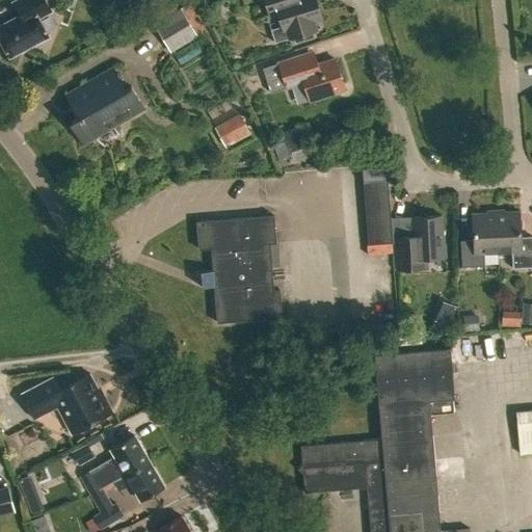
[(0,26),(0,40),(9,57),(48,36),(38,18),(51,11),(45,0),(18,0),(12,3),(20,17),(0,26)]
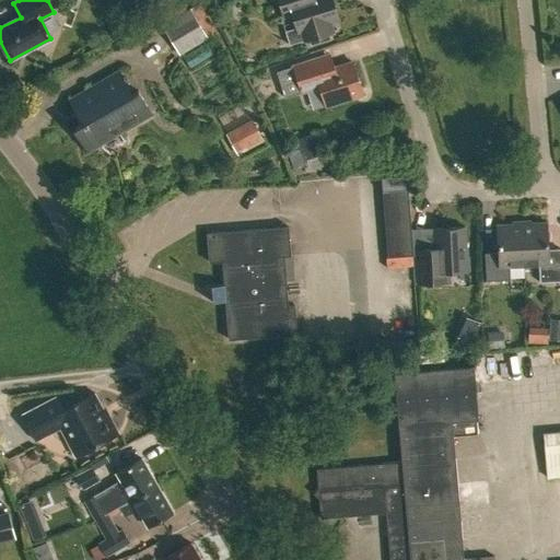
[(277,0),(283,19),(295,15),(301,32),(305,31),(307,38),(289,45),(289,46),(310,39),(312,45),(310,45),(311,46),(330,39),(330,38),(329,39),(327,34),(337,31),(336,30),(329,32),(327,24),(339,20),(333,0),(277,0)]
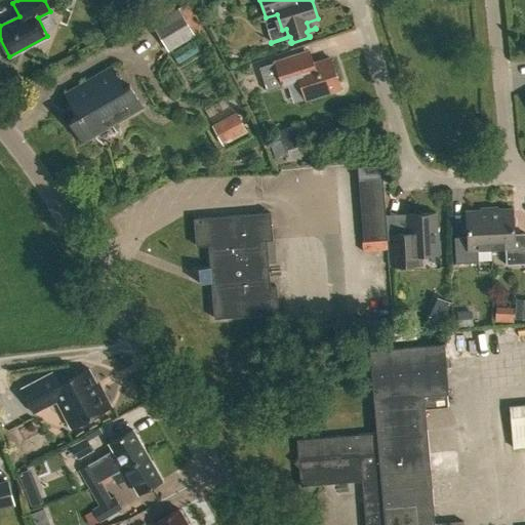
[(151,23),(167,50),(194,34),(177,6),(151,23)]
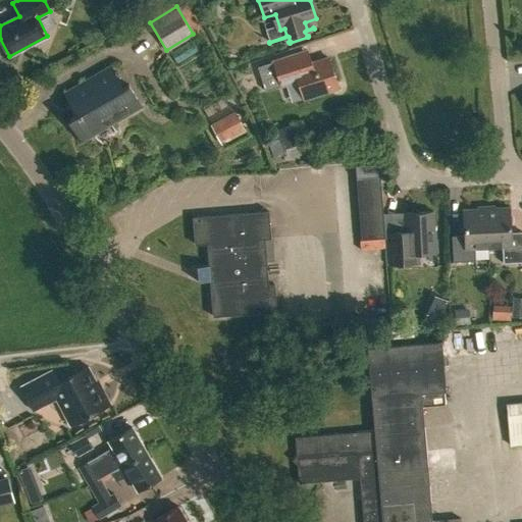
[(103,17),(110,30),(123,23),(116,10),(103,17)]
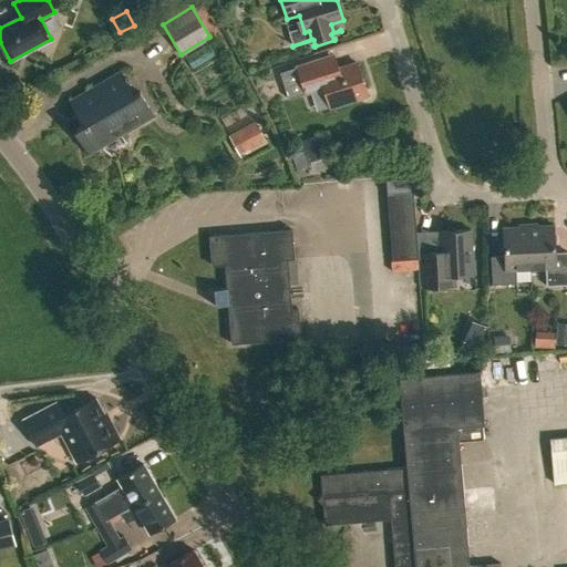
[(288,99),(323,88),(329,107),(367,95),(357,63),(332,71),(328,58),(279,73),(288,99)]
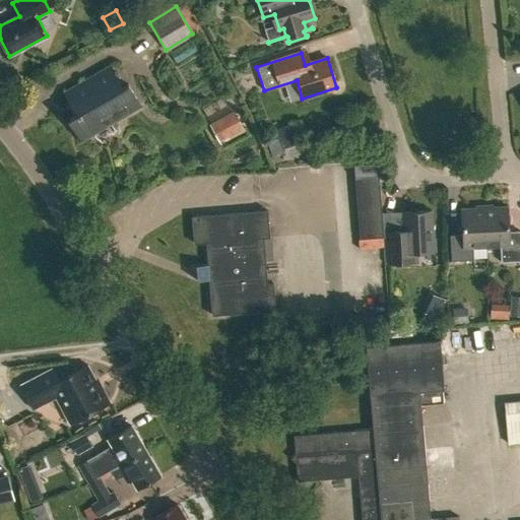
[(65,94),(73,109),(78,107),(82,114),(68,121),(80,142),(141,110),(129,88),(121,92),(117,85),(120,84),(112,69),(65,94)]
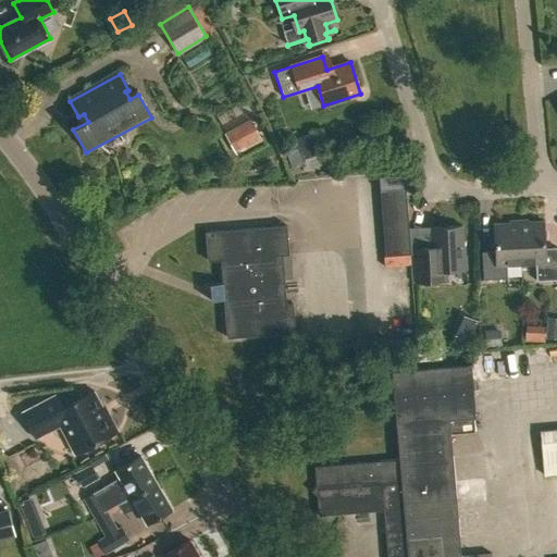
[(261,138),(251,121),(224,135),(234,152),(261,138)]
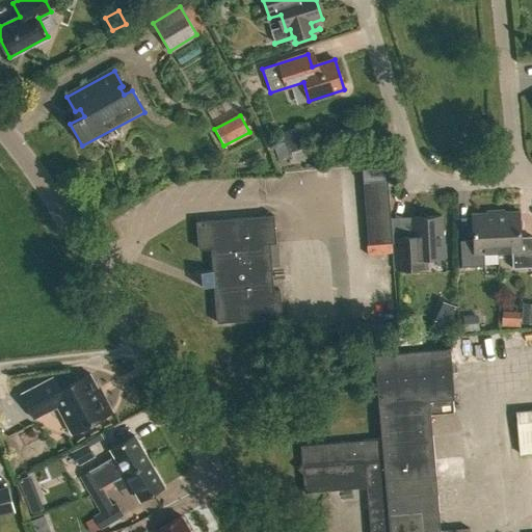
[(278,147),(285,164),(298,160),(292,141),(278,147)]
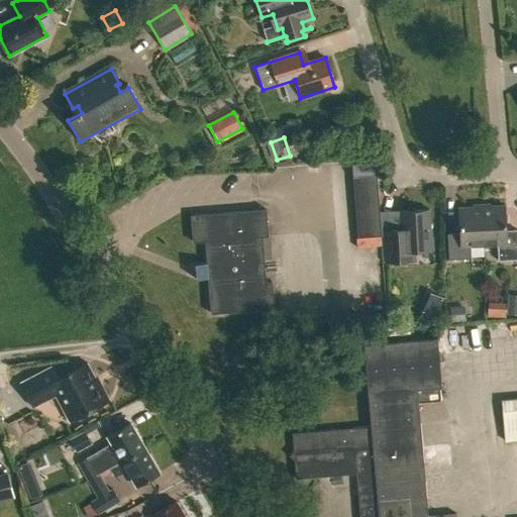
[(353,175),(358,237),(382,236),(377,173),(353,175)]
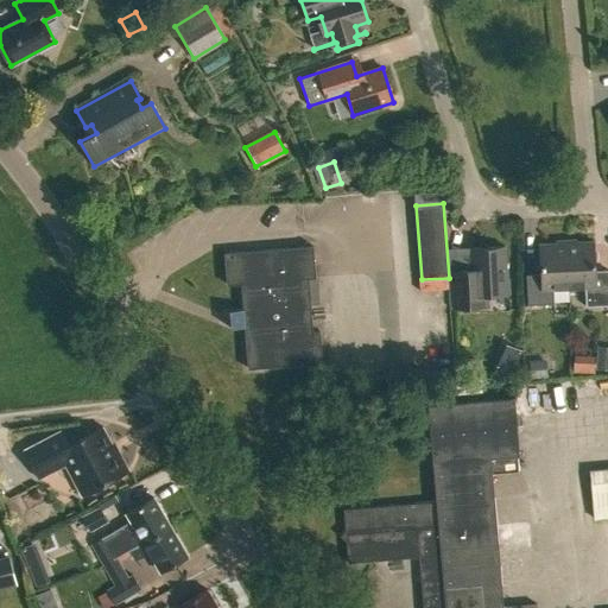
[(552,289),(569,289),(567,241),(556,242),(556,245),(539,245),(540,276),(526,276),(527,305),(553,304),(552,289)]
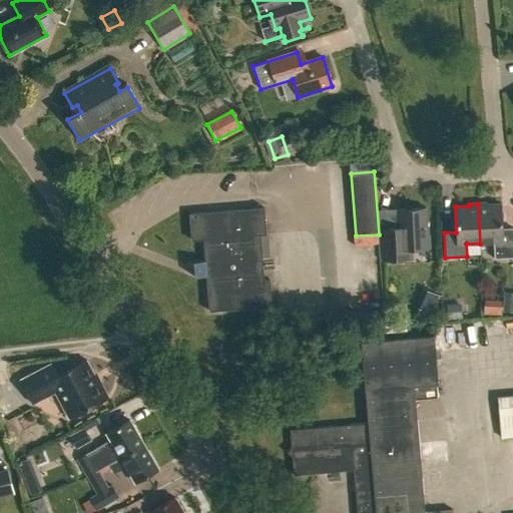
[(493,242),(494,259),(512,258),(512,228),(502,229),(501,204),(486,205),(486,203),(478,203),(480,243),(493,242)]
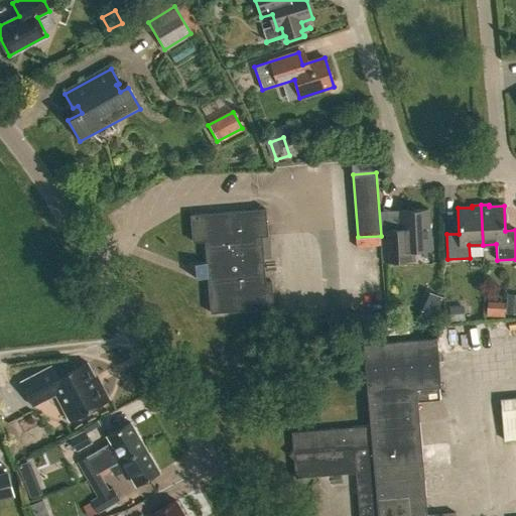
[(208,278),(211,313),(273,308),(271,281),(265,282),(262,237),(268,236),(266,209),(190,216),(192,242),(205,241),(207,262),(195,263),(196,279),(208,278)]
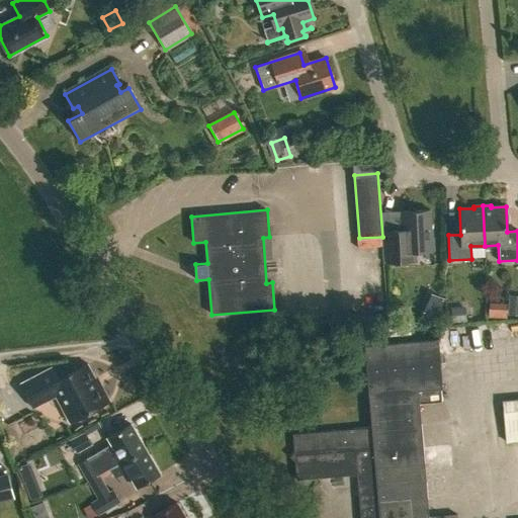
[(384,237),(385,262),(417,261),(416,252),(434,251),(433,238),(431,239),(430,210),(400,212),(402,236),(384,237)]
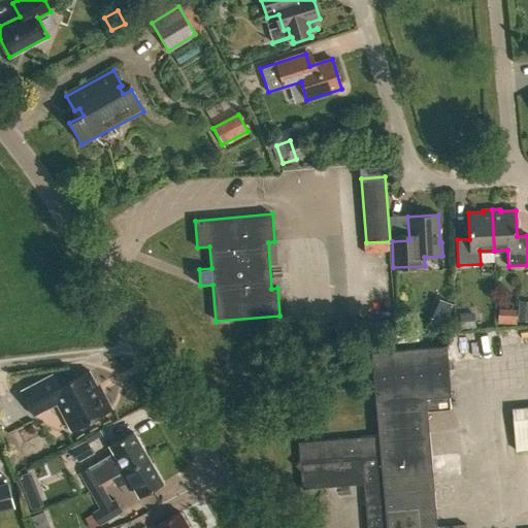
[(459,315),(460,329),(474,329),(473,314),(459,315)]
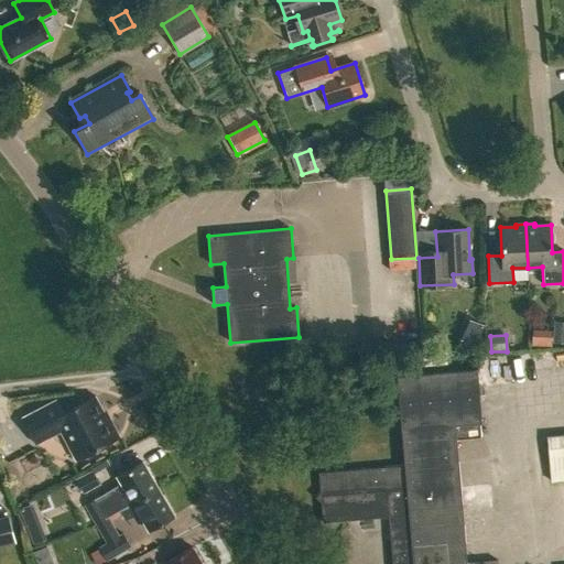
[(480,355),(481,391),(511,390),(509,353),(480,355)]
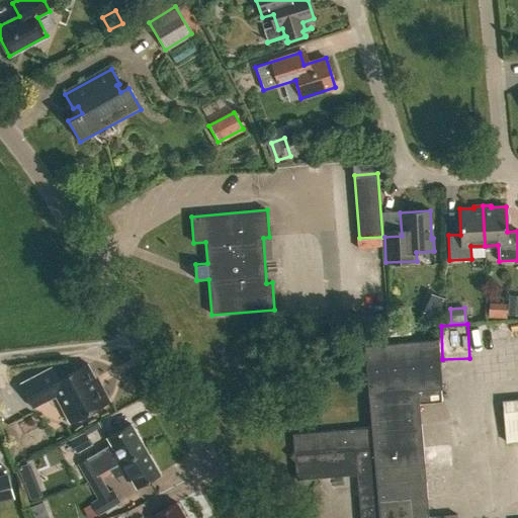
[(289,457),(294,461),(296,481),(318,479),(357,475),(360,517),(429,517),(419,404),(442,402),(441,389),(442,389),(438,339),(364,345),(371,428),(292,434),(293,453),(289,457)]
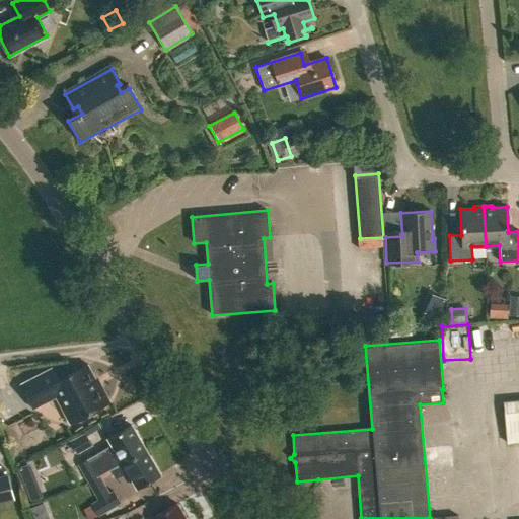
[(88,364),(65,376),(58,364),(20,383),(33,408),(56,396),(69,423),(107,402),(106,400),(107,396),(103,389),(100,388),(88,364)]
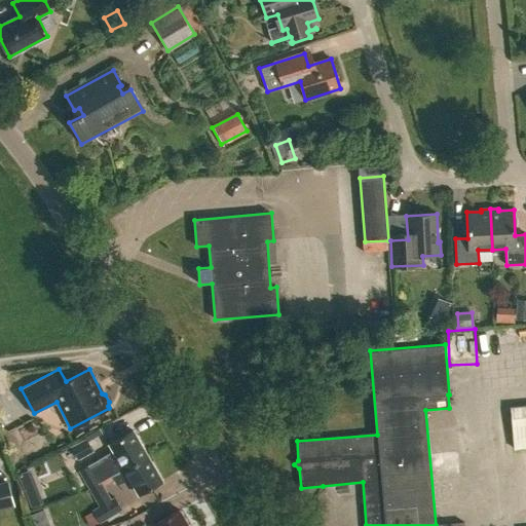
[(517,449),(525,448),(525,405),(514,406),(517,449)]
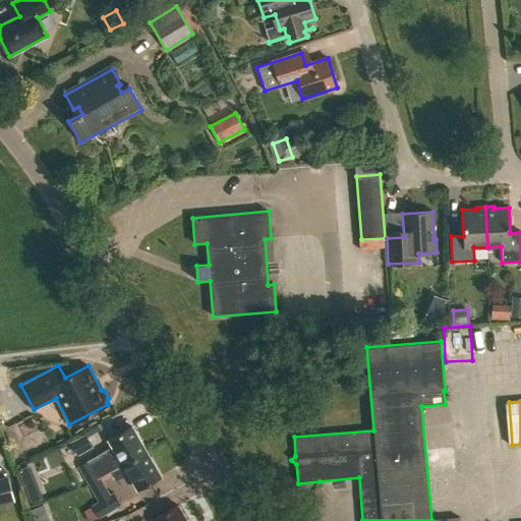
[(111,472),(146,452),(131,427),(108,441),(111,447),(89,461),(99,479),(111,472)]
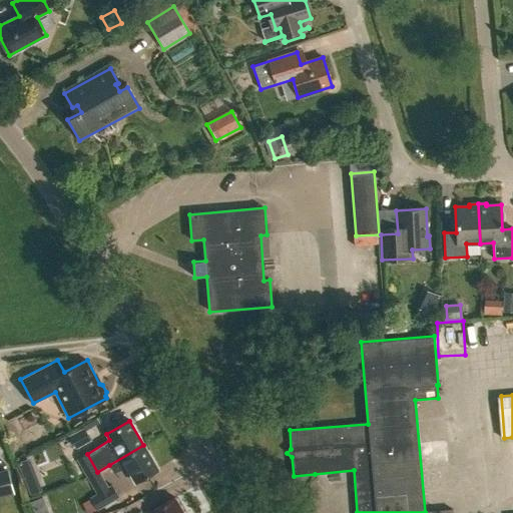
[(67,436),(75,450),(90,441),(82,428),(67,436)]
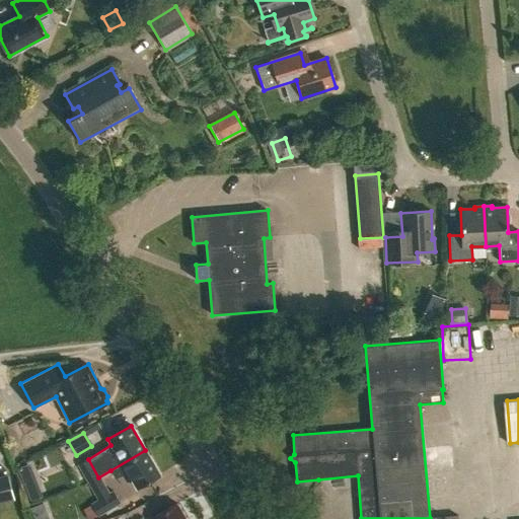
[(127,472),(136,489),(159,475),(145,450),(110,470),(116,478),(127,472)]
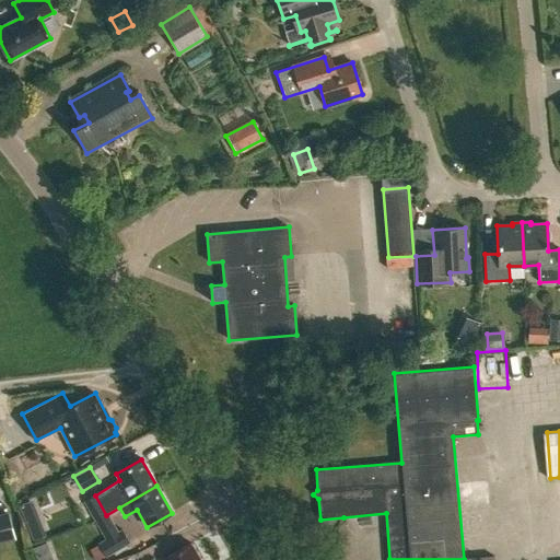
[(83,501),(95,522),(107,515),(106,515),(95,496),(83,501)]
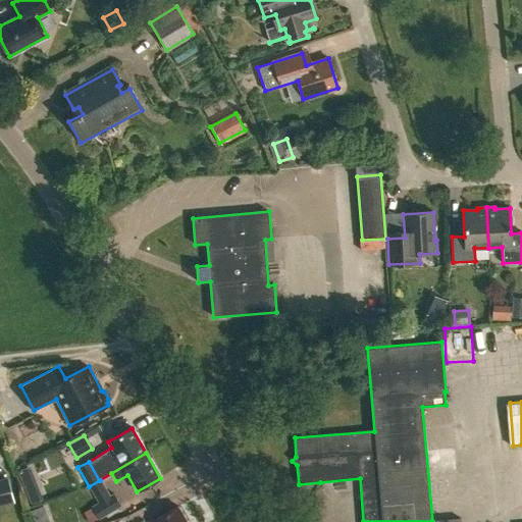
[(8,480),(0,482),(0,506),(13,503),(8,480)]
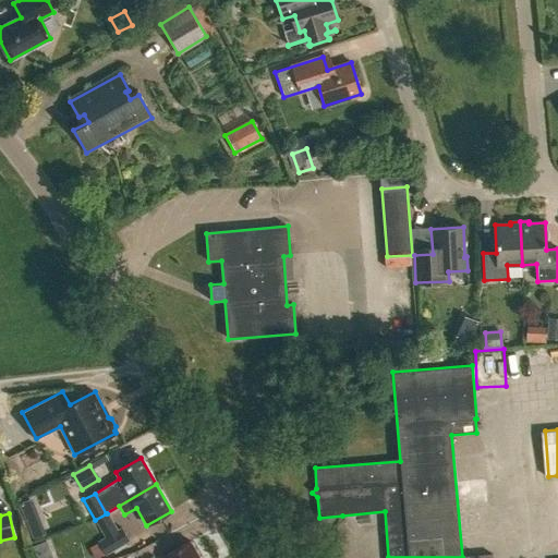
[(107,513),(95,520),(106,537),(97,543),(105,555),(129,542),(121,529),(117,531),(107,513)]
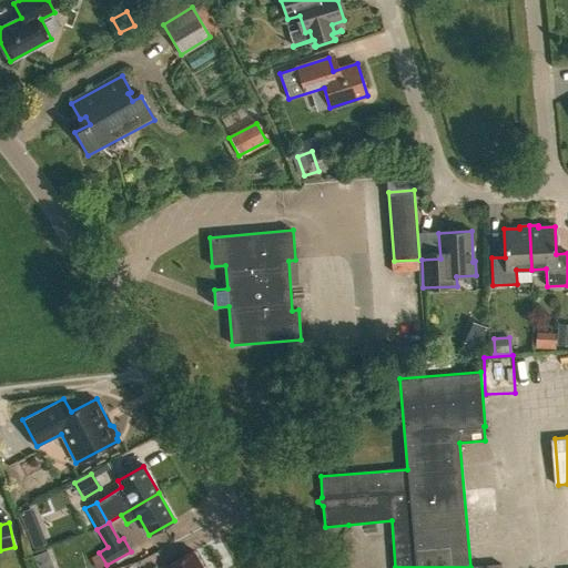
[(47,545),(43,533),(30,538),(34,549),(47,545)]
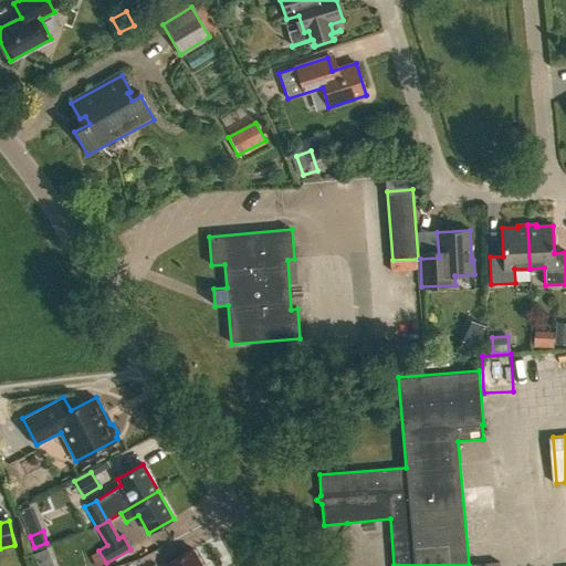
[(201,565),(192,549),(166,565),(167,565),(201,565)]
